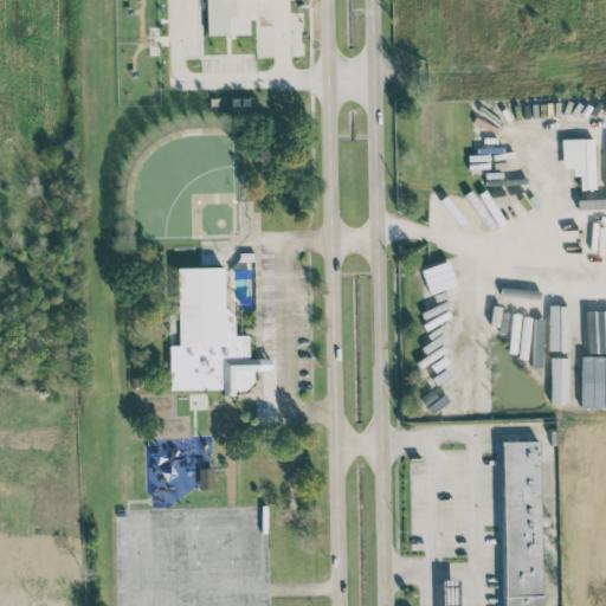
[(205,0),(256,0),(256,13),(256,15),(247,15),(247,34),(206,34),(205,0)]
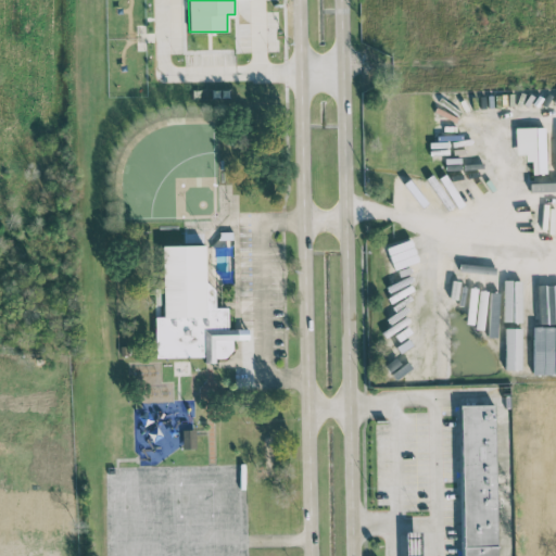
[(530,174),(546,173),(544,126),(515,127),(515,154),(529,153),(530,174)]
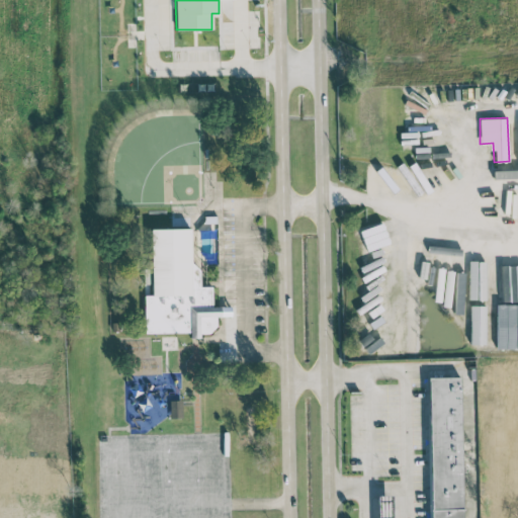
[(398,150),(435,148),(435,133),(398,135),(398,150)]
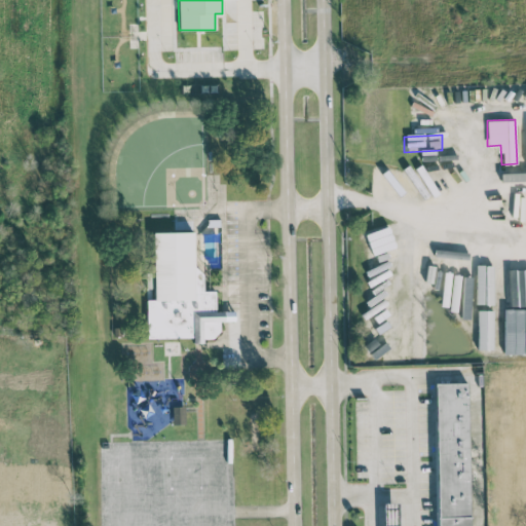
[(503,178),(525,176),(525,168),(502,171),(503,178)]
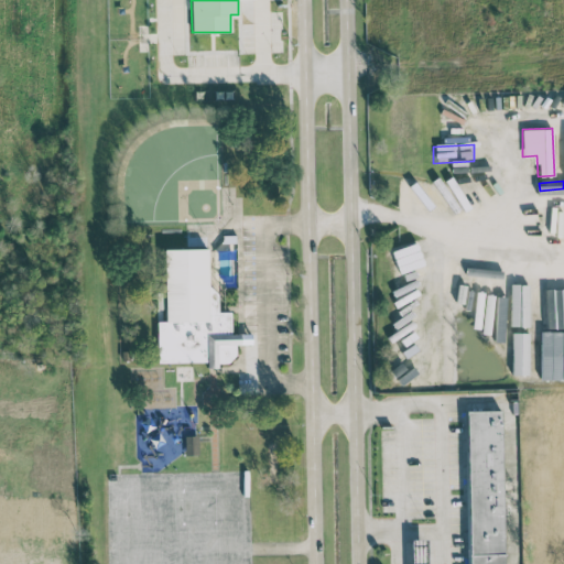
[(158,362),(206,361),(206,368),(217,368),(217,361),(236,360),(235,345),(251,344),(251,334),(230,334),(230,312),(217,312),(217,289),(207,289),(207,248),(163,249),(164,322),(156,322),(158,362)]
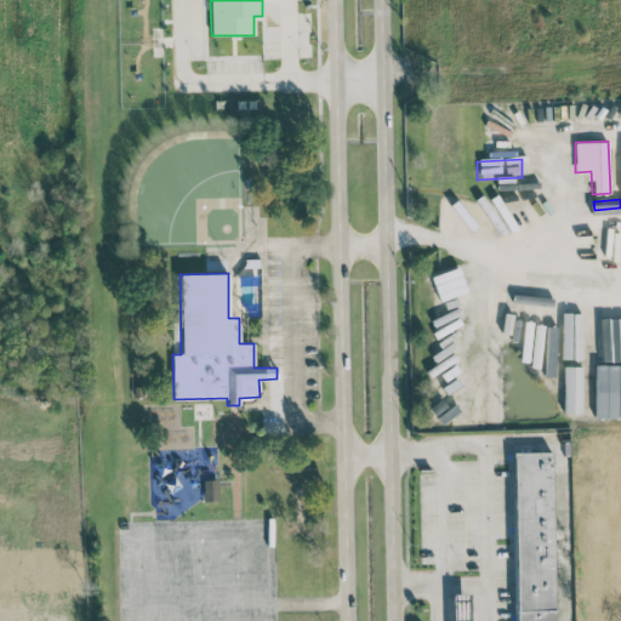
[(534,298),(512,294),(502,339),(524,343),(534,298)]
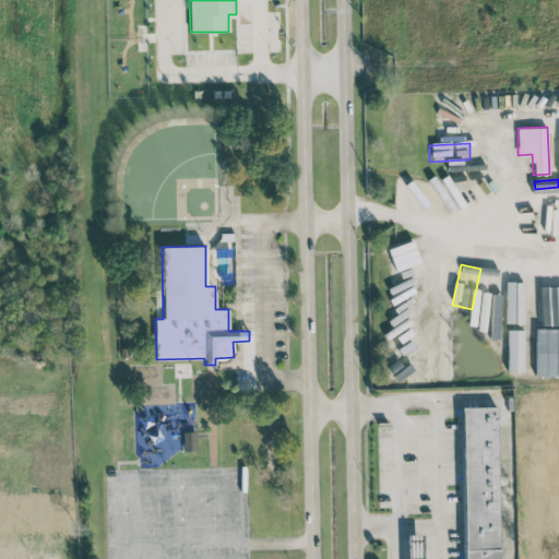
[(474,316),(492,319),(500,274),(482,271),(474,316)]
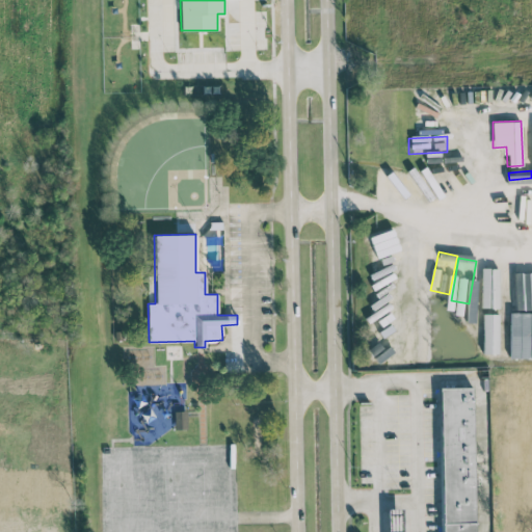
[(484,310),(500,310),(501,270),(485,270),(484,310)]
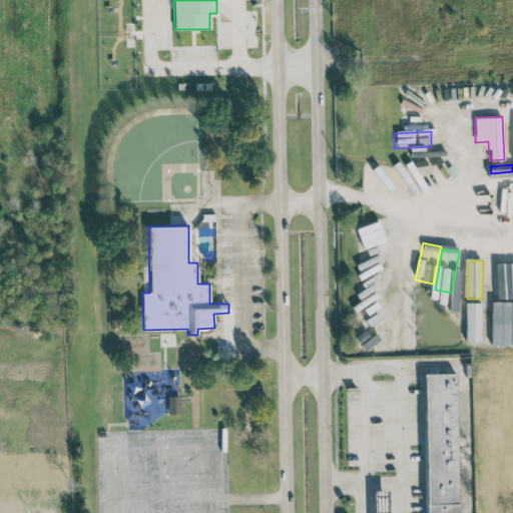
[(512,303),(512,265),(505,265),(504,303),(512,303)]
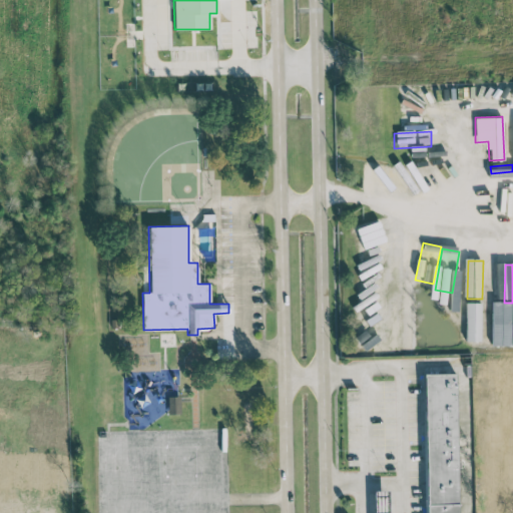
[(479,342),(480,304),(465,304),(465,342),(479,342)]
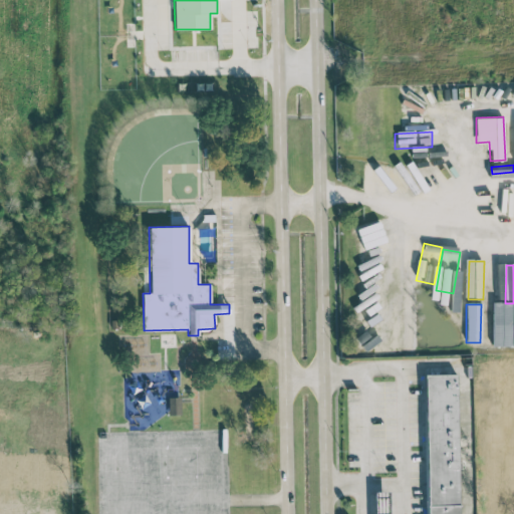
[(486,343),(513,344),(513,306),(487,305),(486,343)]
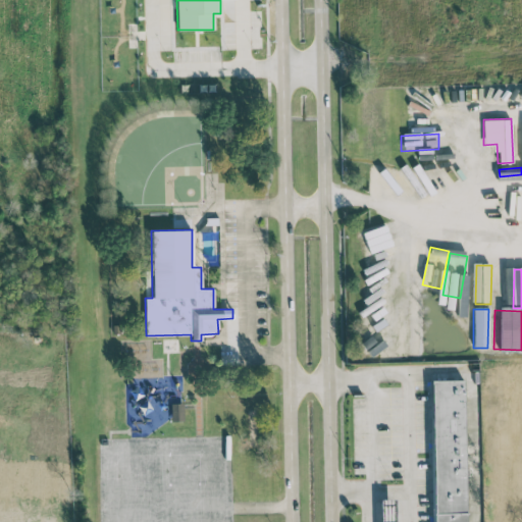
[(431,380),(434,521),(467,521),(464,379),(431,380)]
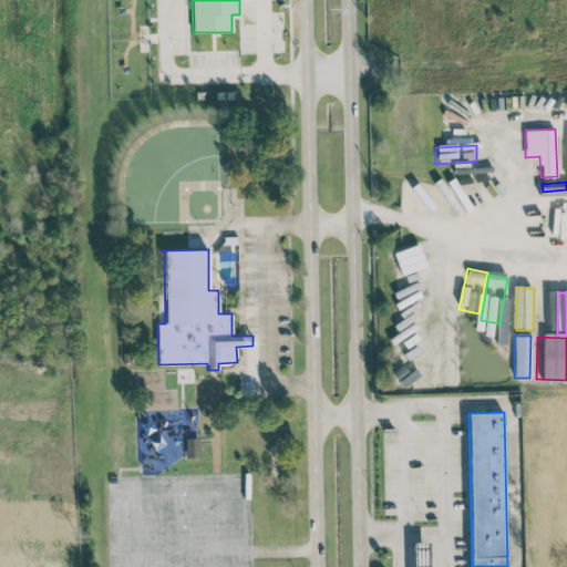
[(198,437),(185,437),(186,457),(199,457),(198,437)]
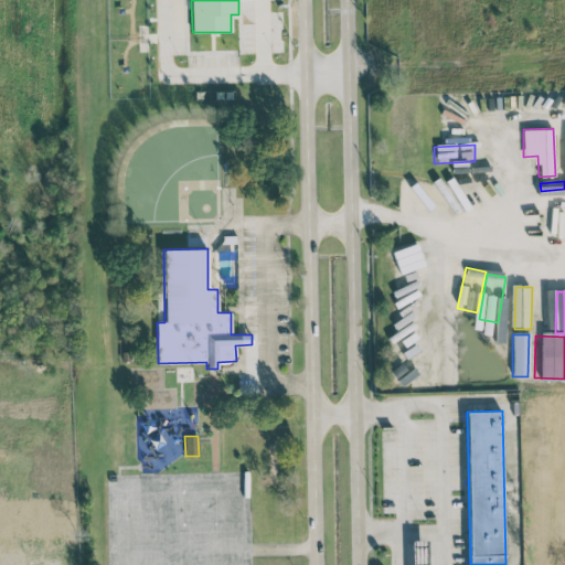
[(411,541),(411,564),(425,564),(425,540),(411,541)]
